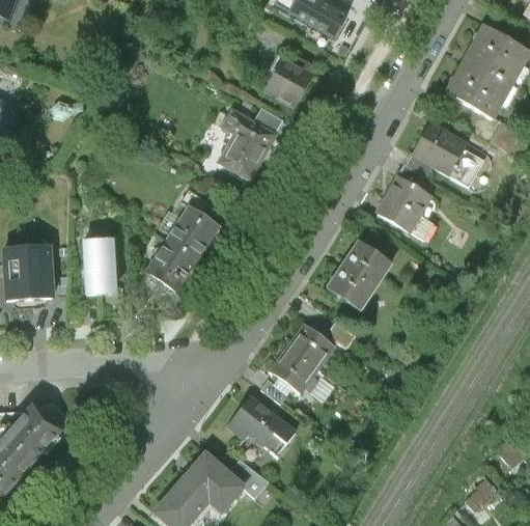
[(0,0),(0,11),(12,17),(18,0),(0,0)]
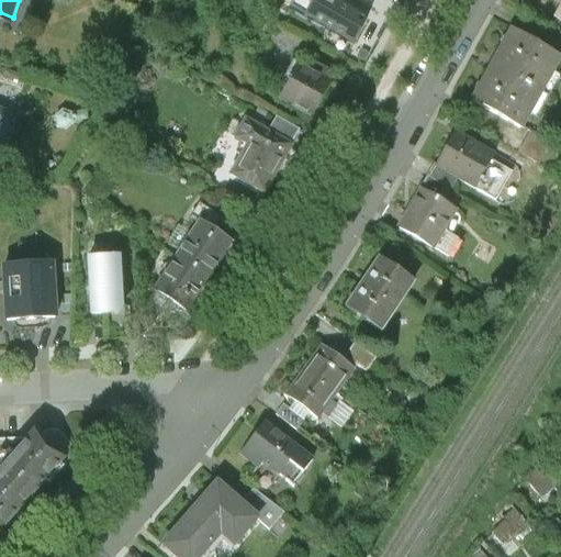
[(368,14),(343,0),(292,0),(290,4),(354,40),(368,14)]
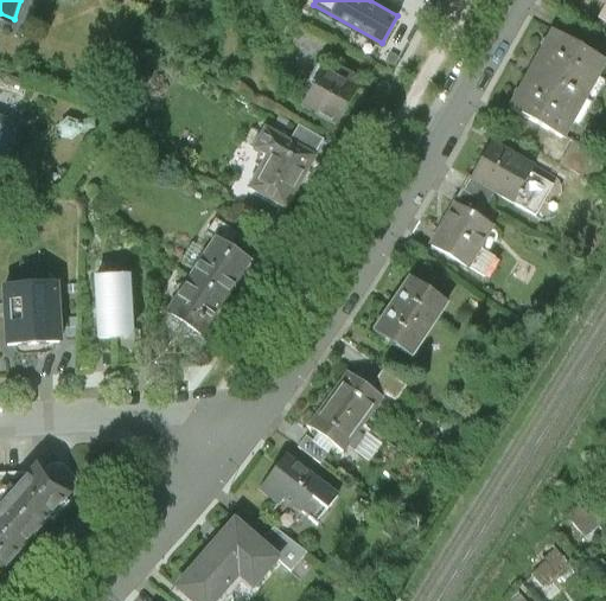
[(605,56),(552,27),(530,65),(586,96),(605,62),(605,56)]
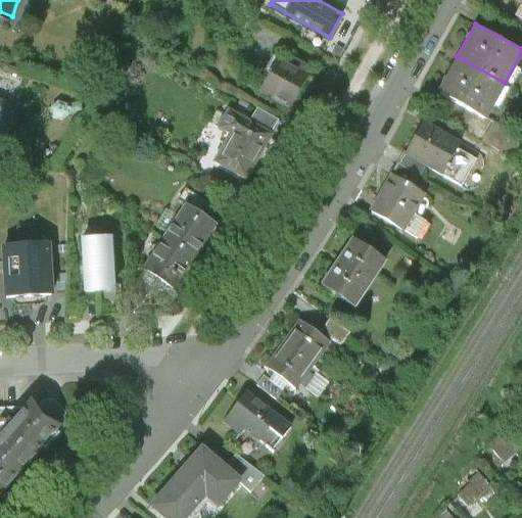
[(486,115),(505,83),(457,56),(438,89),(486,115)]
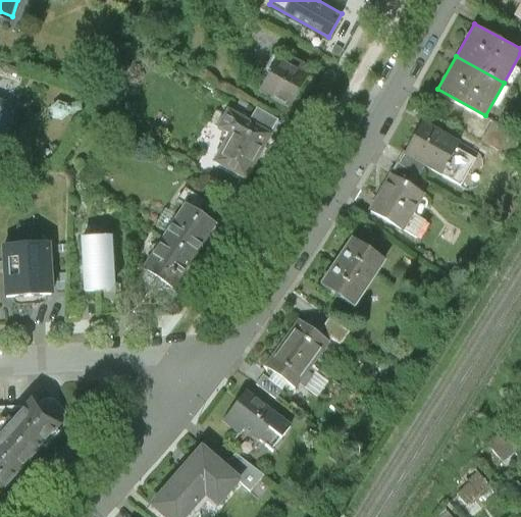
[(281,57),(261,89),(289,105),(308,73),(281,57)]
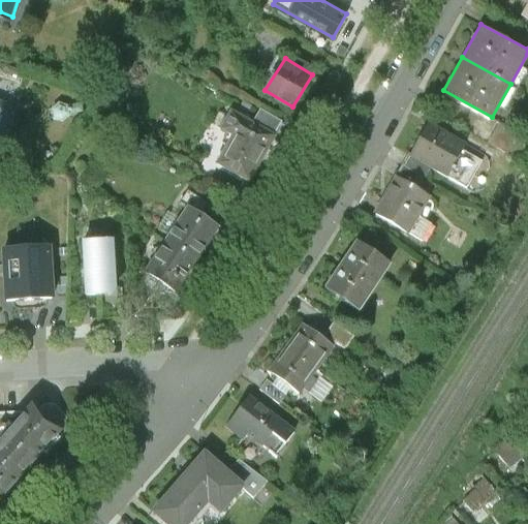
[(0,136),(6,134),(7,133),(9,126),(11,126),(12,122),(11,122),(13,114),(8,102),(0,99),(0,136)]
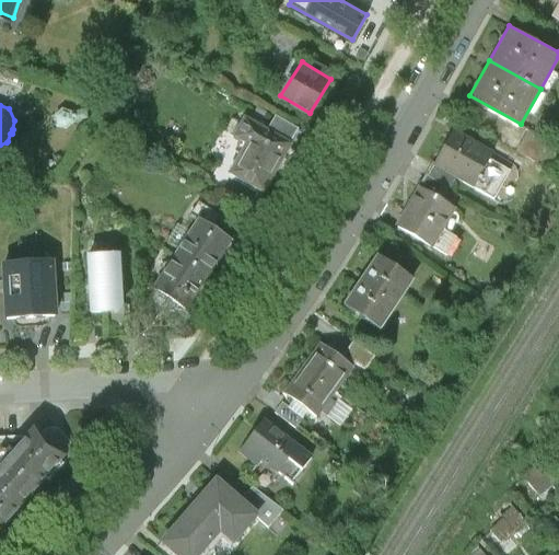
[(86,106),(71,110),(62,107),(56,113),(59,122),(67,124),(74,118),(88,115),(86,106)]
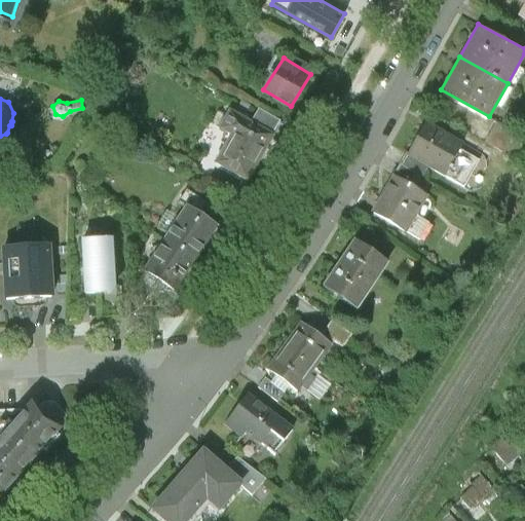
[(232,131),(217,158),(247,176),(273,131),(252,118),(229,106),(219,123),(232,131)]
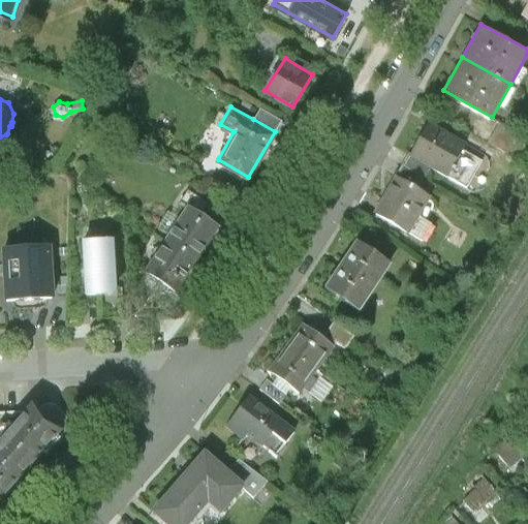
[(260,106),(253,119),(275,131),(282,119),(260,106)]
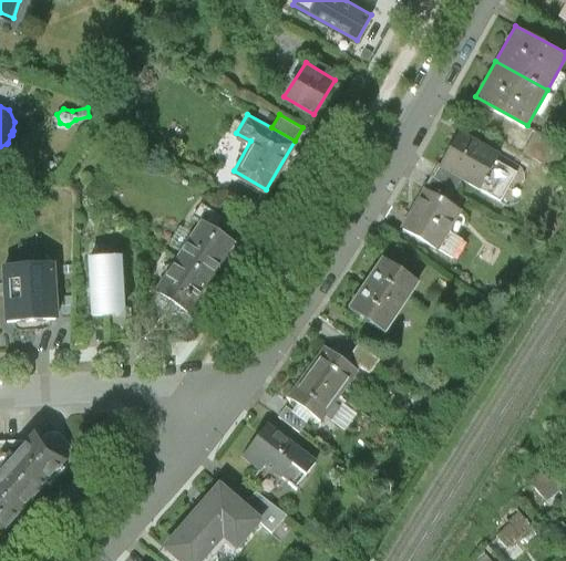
[(498,153),(460,130),(440,164),(463,177),(500,199),(516,172),(494,158),(498,153)]
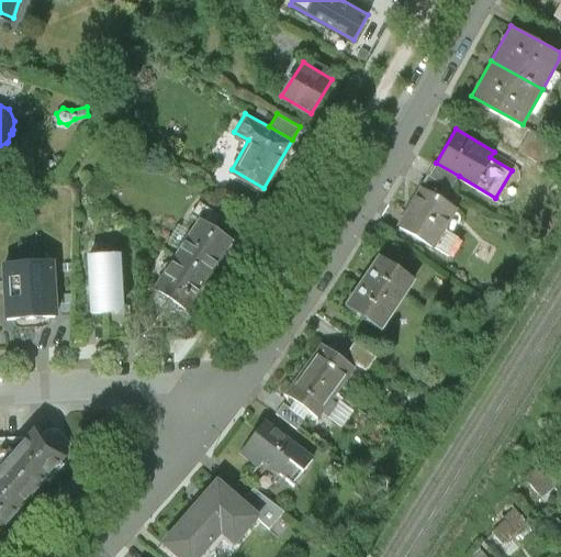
[(551,141),(531,129),(518,151),(539,163),(551,141)]
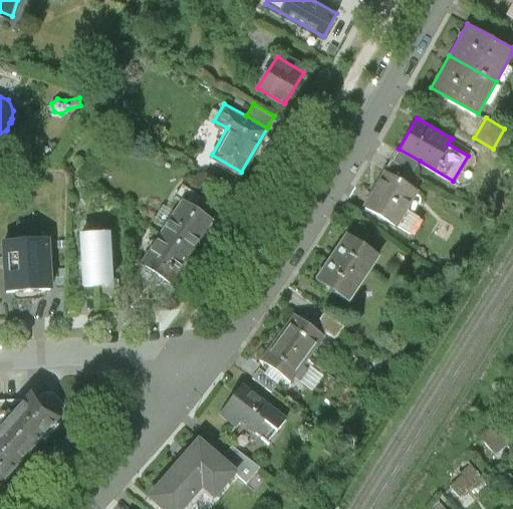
[(420,161),(399,149),(393,158),(414,171),(420,161)]
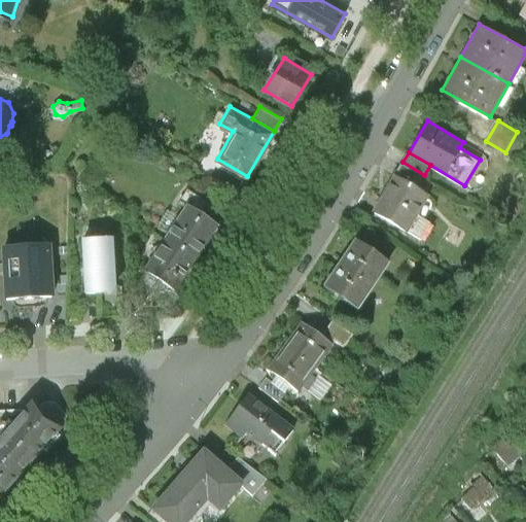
[(417,186),(424,175),(402,162),(396,173),(417,186)]
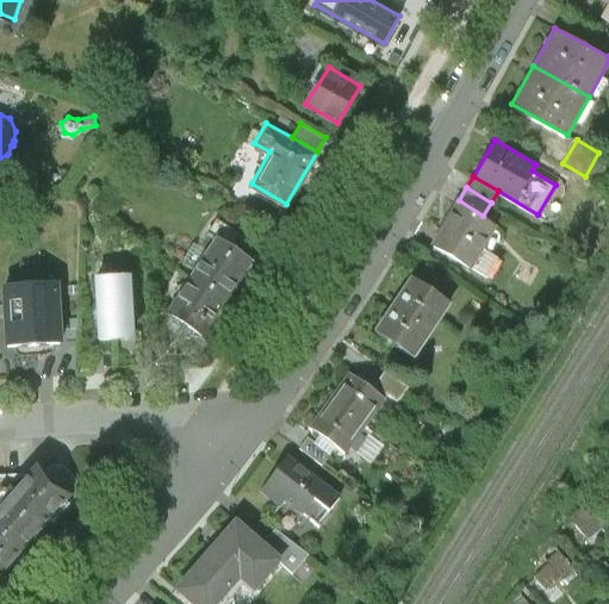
[(496,223),(483,216),(459,200),(433,243),(471,266),(496,223)]
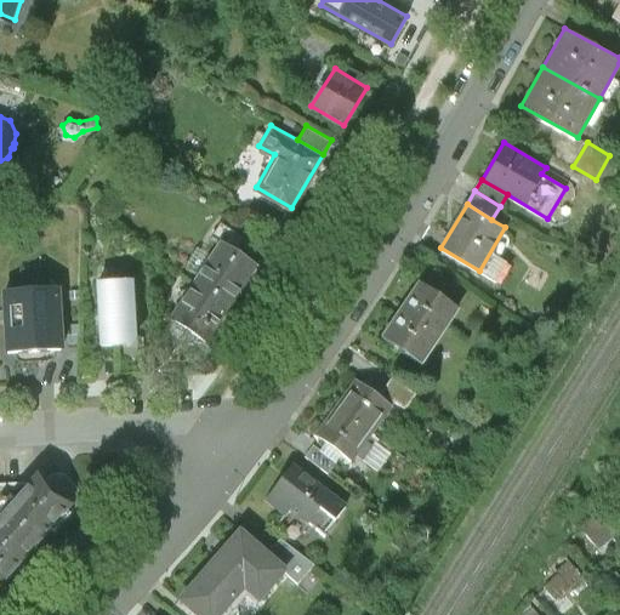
[(220,241),(194,279),(229,303),(255,265),(220,241)]
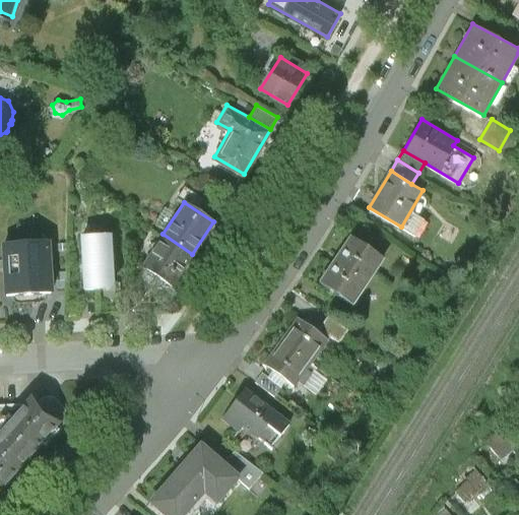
[(384,256),(349,233),(319,278),(353,302),(384,256)]
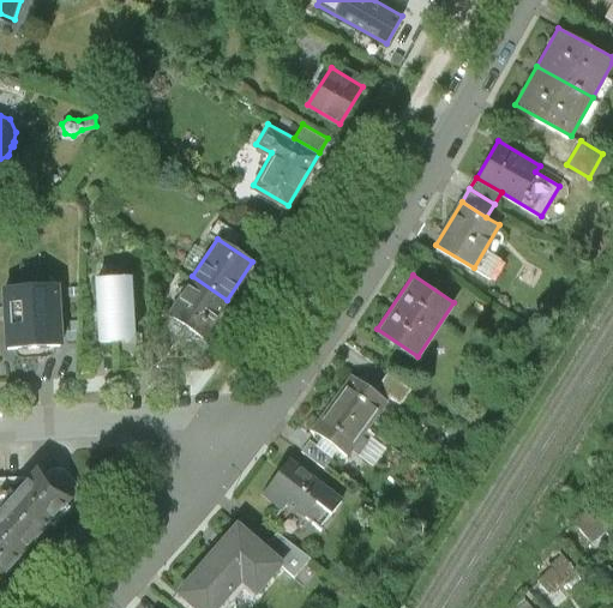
[(130,276),(97,278),(101,339),(119,338),(119,336),(118,332),(131,331),(131,332),(133,332),(130,276)]
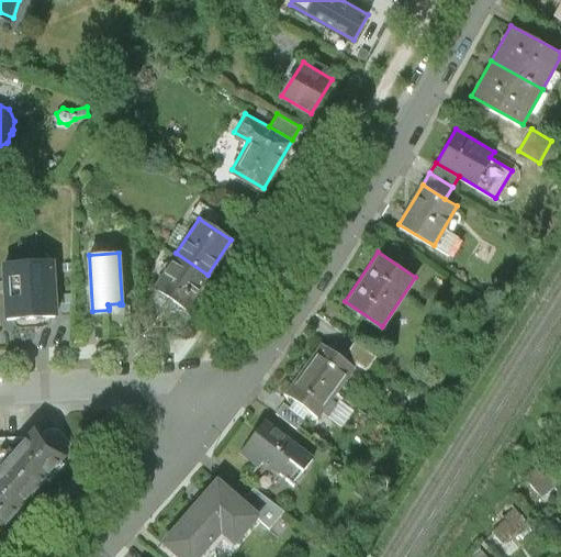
[(186,307),(208,275),(176,253),(154,286),(186,307)]
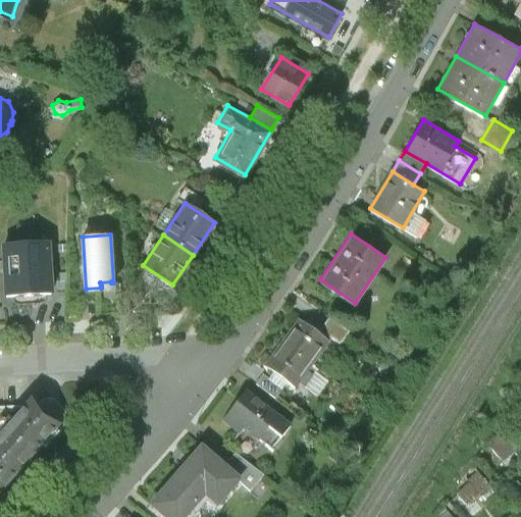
[(48,242),(5,244),(8,293),(51,291),(48,242)]
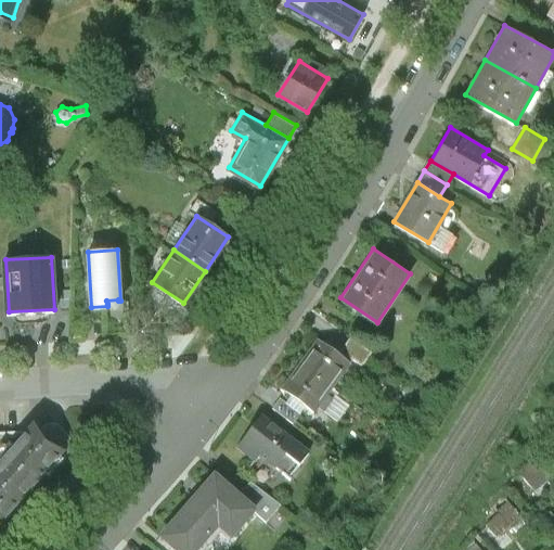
[(351,334),(339,354),(348,359),(350,356),(361,362),(371,348),(351,334)]
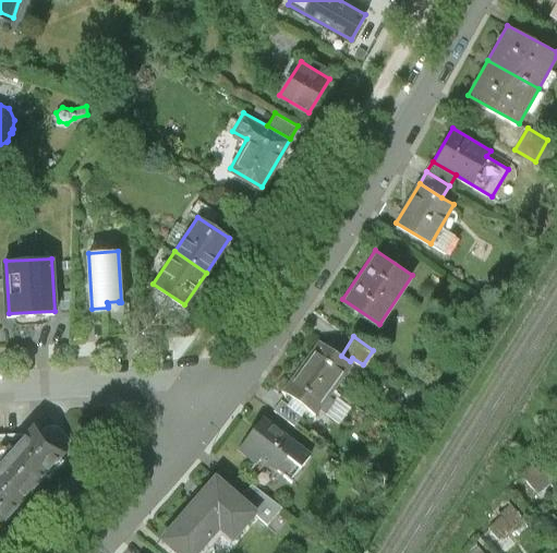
[(318,339),(301,363),(334,386),(351,362),(350,361),(341,356),(318,339)]
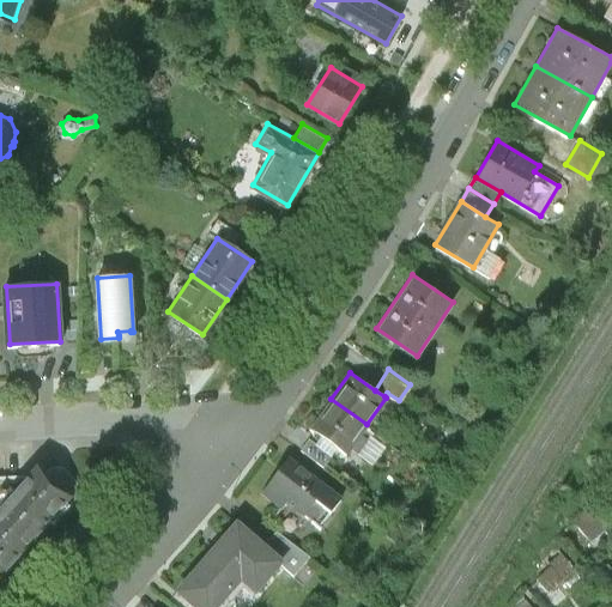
[(347,450),(367,424),(331,399),(311,425),(347,450)]
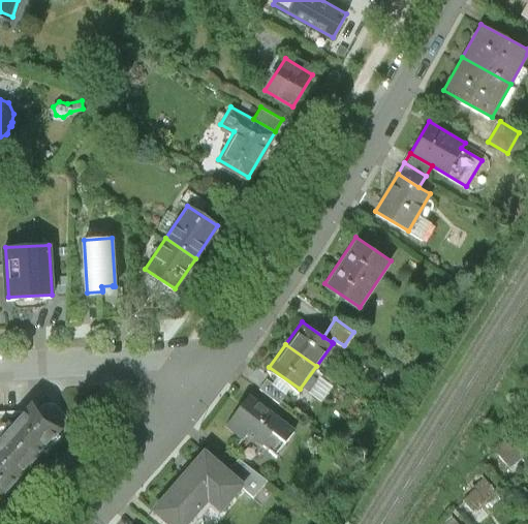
[(267,376),(259,386),(281,401),(288,392),(267,376)]
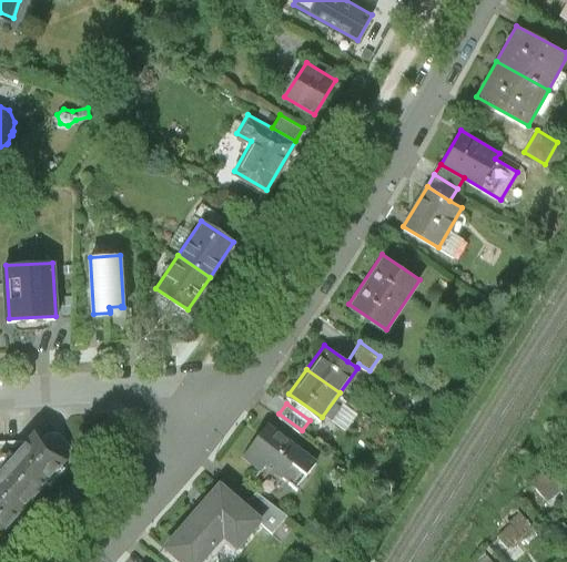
[(316,460),(267,421),(243,453),(262,468),(265,462),(296,486),(316,460)]
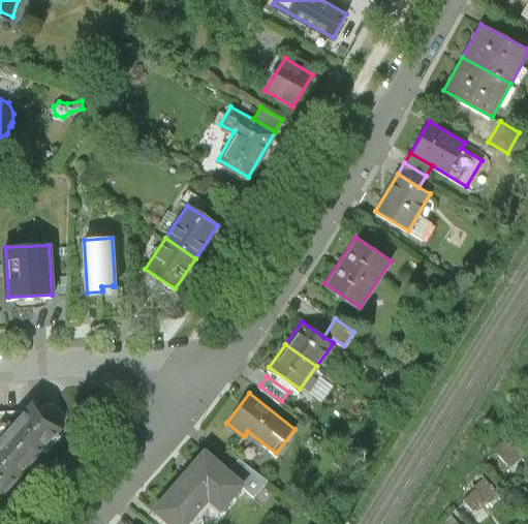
[(27,410),(1,438),(30,464),(62,427),(33,402),(27,410)]
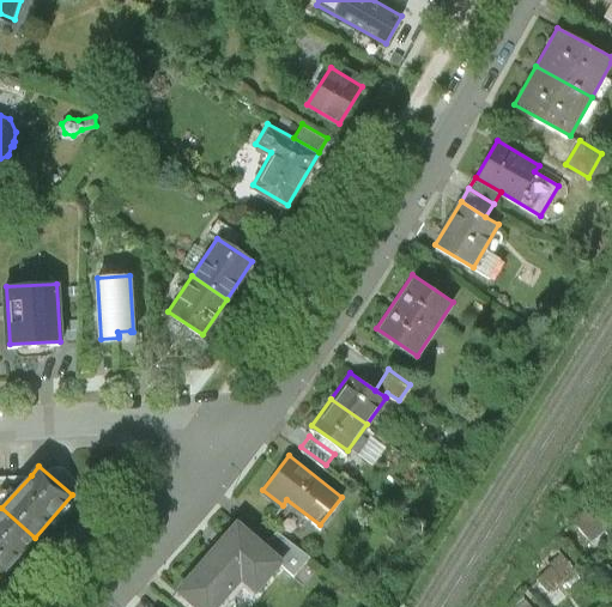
[(0,509),(1,508),(31,475),(0,475),(0,509)]
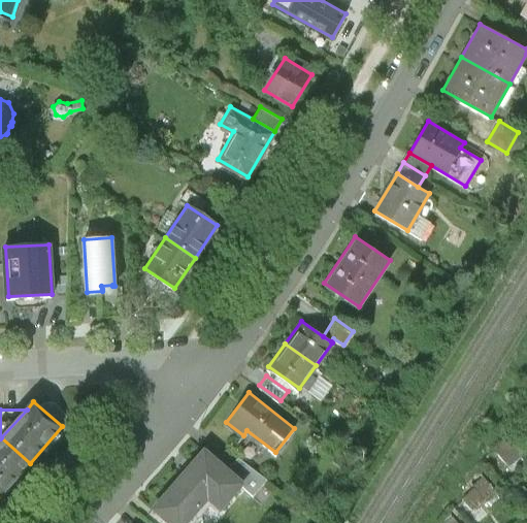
[(0,495),(30,463),(1,437),(0,438),(0,495)]
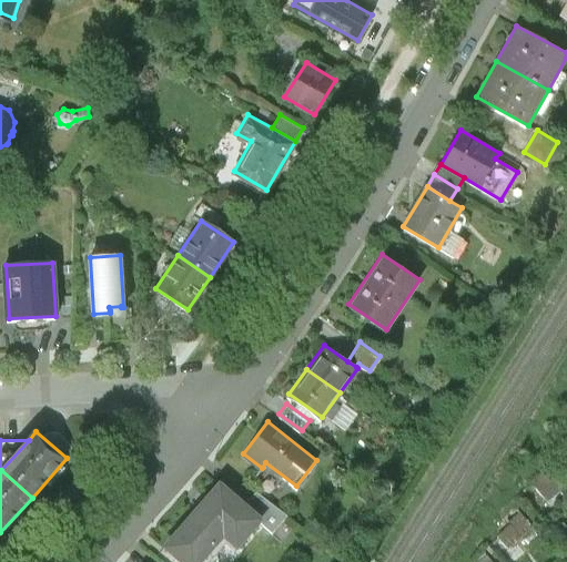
[(221,480),(196,508),(225,533),(239,544),(263,517),(244,500),(221,480)]
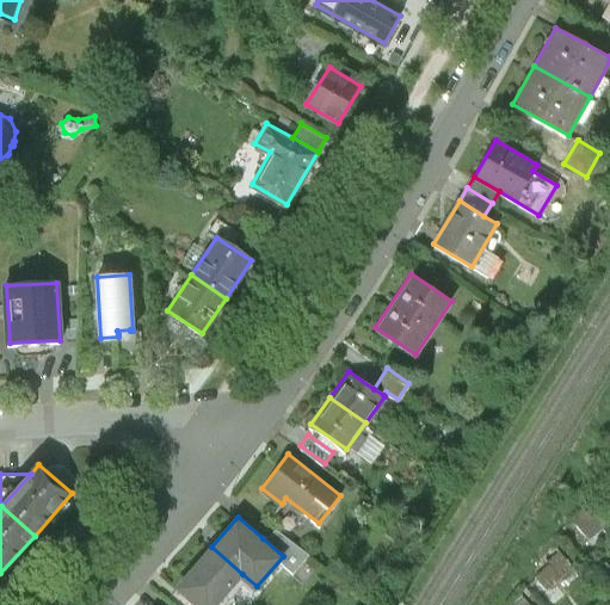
[(275,524),(263,538),(283,556),(295,541),(275,524)]
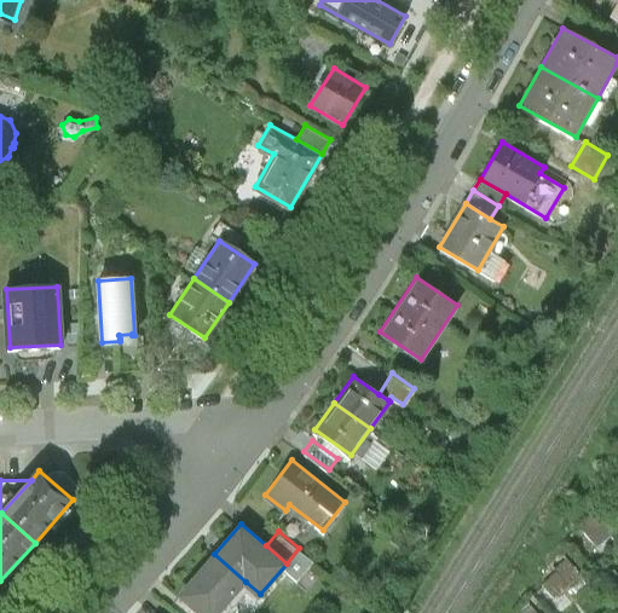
[(201,612),(218,612),(246,582),(214,554),(179,594),(201,612)]
